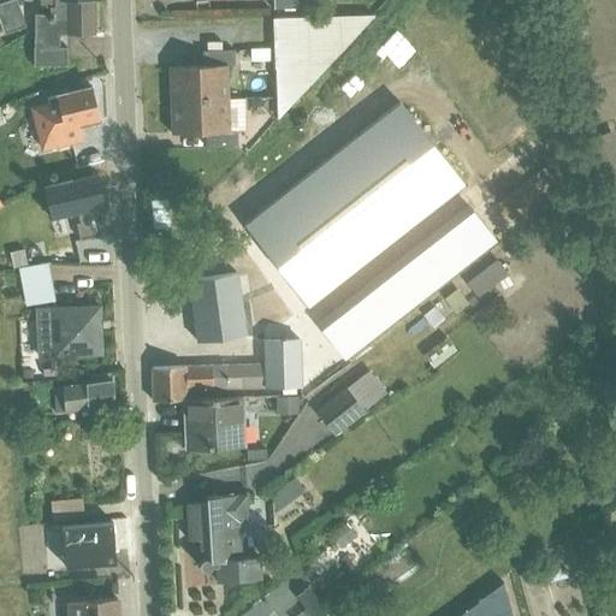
[(0,24),(4,34),(27,27),(17,0),(7,0),(0,3),(0,24)]
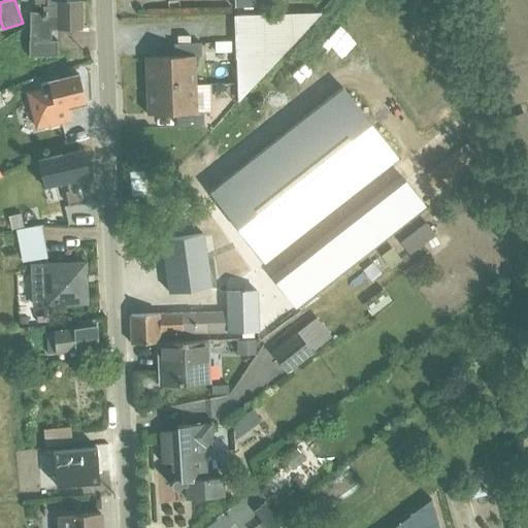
[(46,0),(46,6),(42,6),(42,11),(29,11),(29,57),(58,57),(58,41),(52,41),(52,30),(81,30),(80,0),(46,0)]
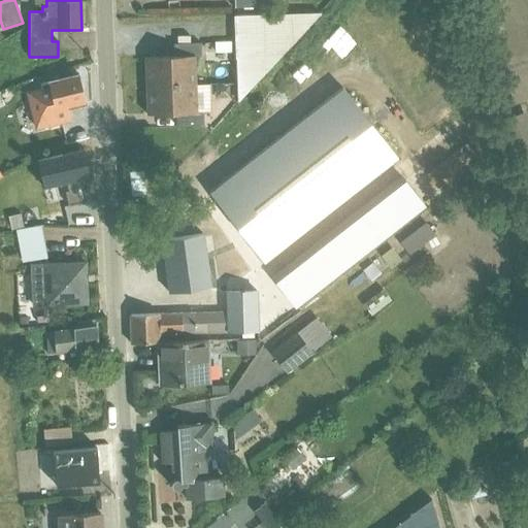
[(322,13),(234,15),(237,103),(322,13)]
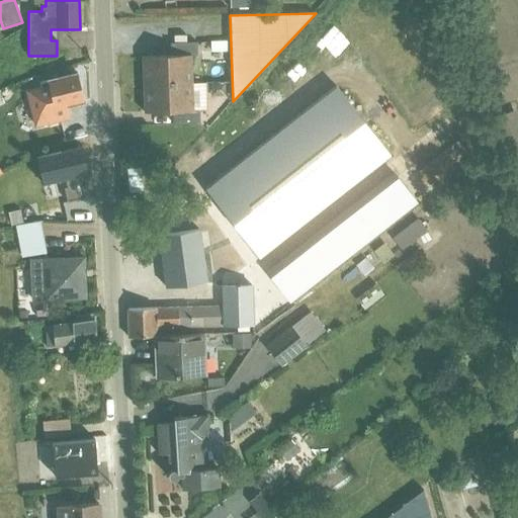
[(323,62),(340,34),(320,21),(303,49),(323,62)]
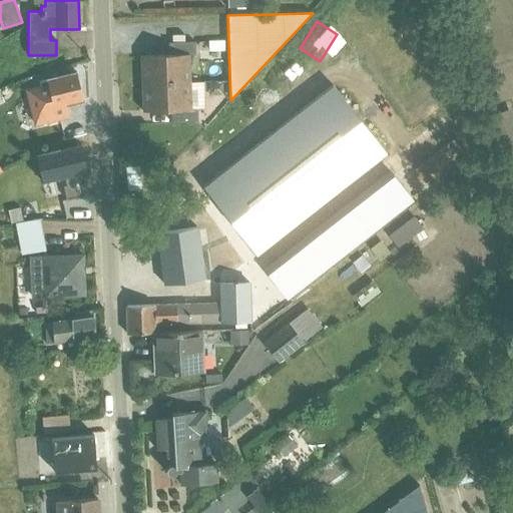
[(215,46),(215,35),(199,34),(198,45),(215,46)]
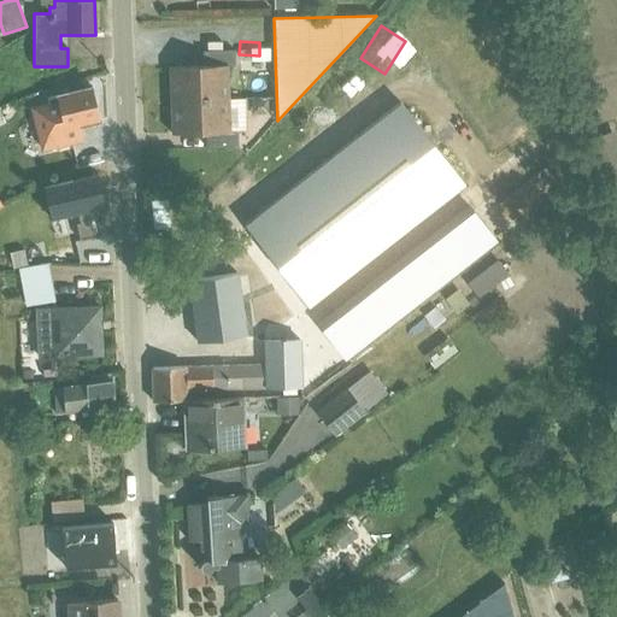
[(171,101),(229,99),(228,66),(235,66),(234,51),(203,52),(203,66),(170,68),(171,101)]
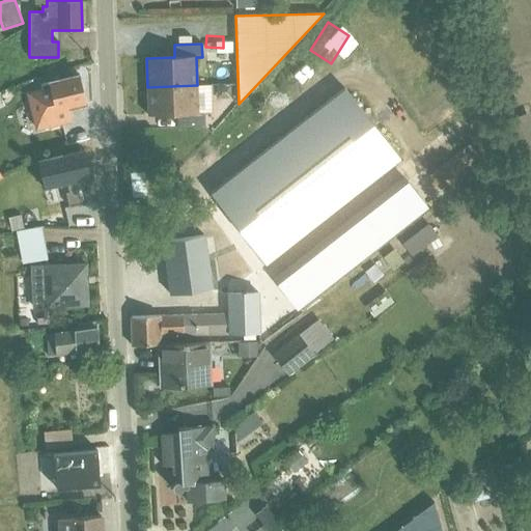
[(42,88),(26,91),(35,130),(62,122),(68,112),(67,108),(85,104),(80,75),(40,84),(42,88)]
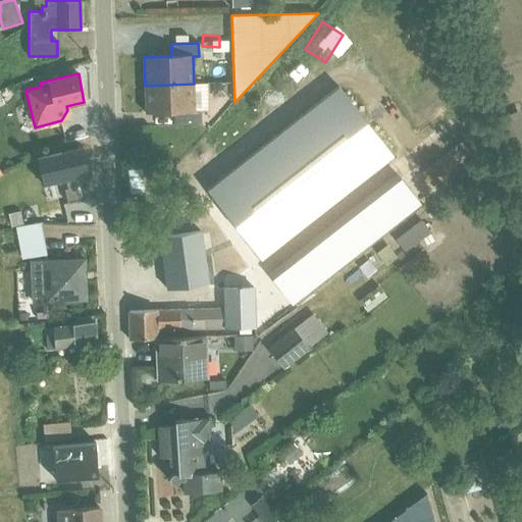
[(221,76),(203,75),(203,93),(221,94),(221,76)]
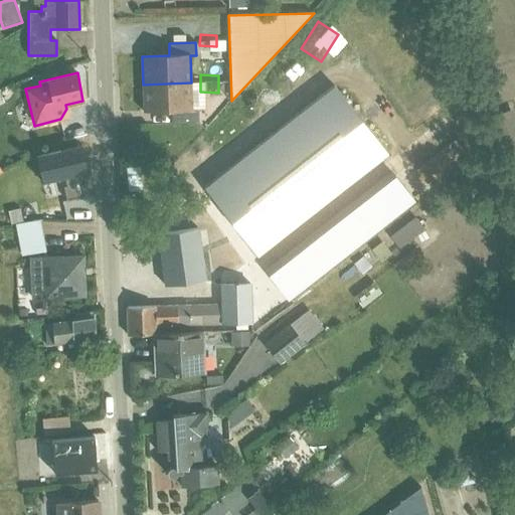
[(191,82),(143,84),(144,113),(171,112),(171,124),(198,123),(198,110),(192,110),(191,82)]
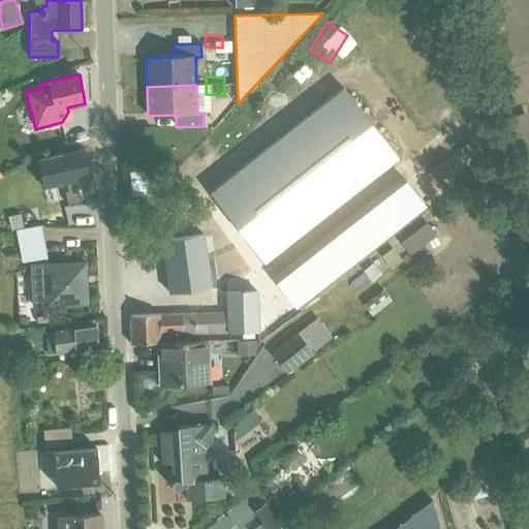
[(360,141),(239,236),(255,256),(287,231),(298,244),(337,212),(335,210),(384,172),(360,141)]
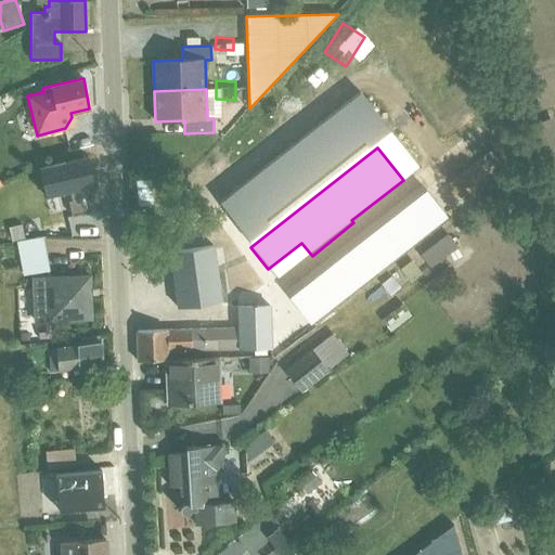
[(88,157),(39,169),(46,197),(71,192),(73,202),(68,203),(73,217),(93,213),(90,211),(86,193),(89,193),(88,188),(94,186),(88,157)]
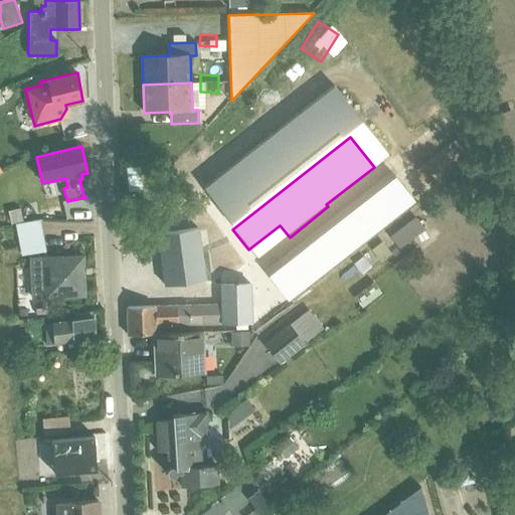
[(155,335),(157,335),(157,327),(251,325),(251,335),(294,305),(409,214),(389,188),(274,278),(286,295),(270,305),(270,304),(255,304),(255,297),(251,297),(250,283),(220,285),(220,305),(127,308),(128,336),(155,335)]
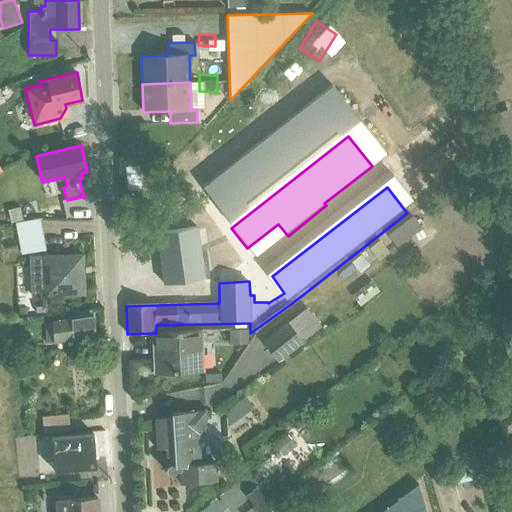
[(15,223),(39,219),(36,203),(0,211),(0,219),(1,224),(15,223)]
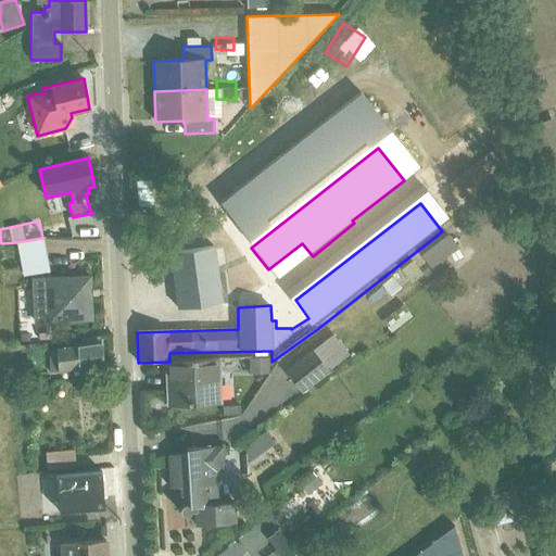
[(42,238),(16,242),(23,275),(50,270),(42,238)]
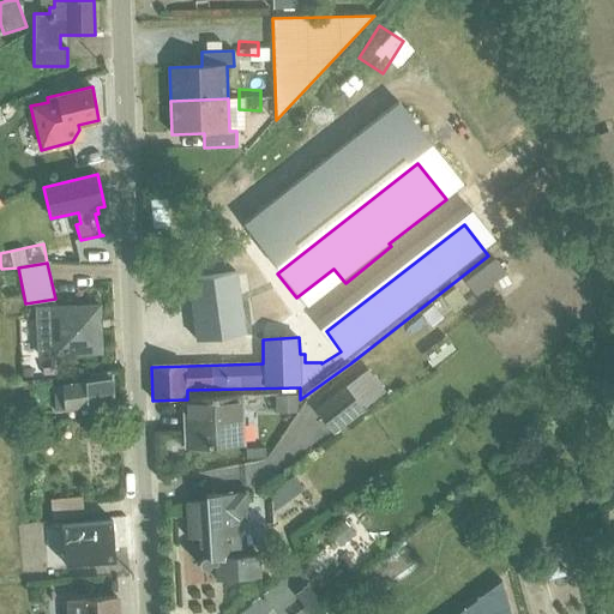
[(236,272),(188,280),(197,342),(246,335),(236,272)]
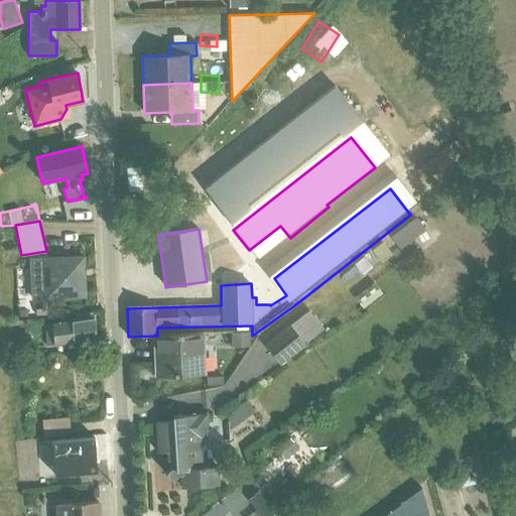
[(383,243),(372,252),(382,264),(393,255),(383,243)]
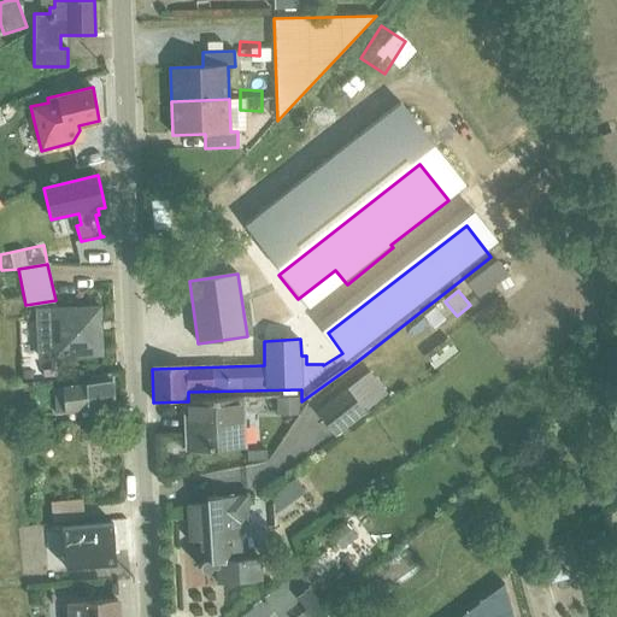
[(50,309),(52,357),(103,354),(100,307),(50,309)]
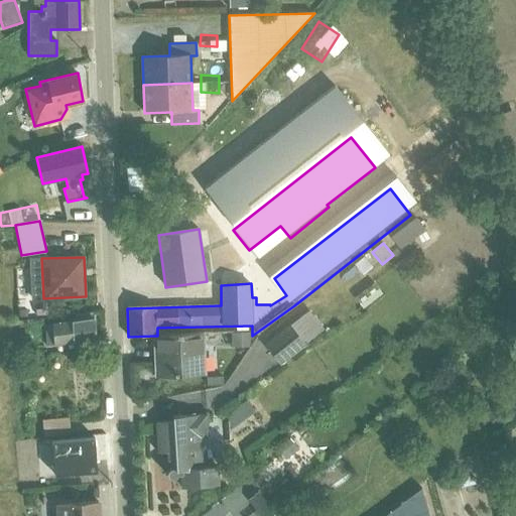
[(43,298),(41,258),(29,259),(30,300),(43,300),(43,298)]
